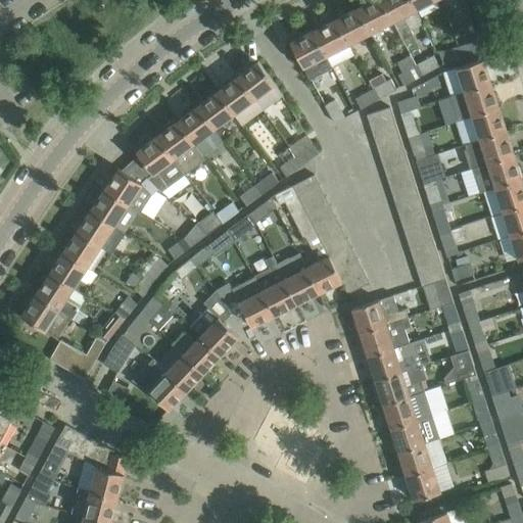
[(393,18),(383,0),(372,0),(358,7),(371,32),(393,20),(393,18)]
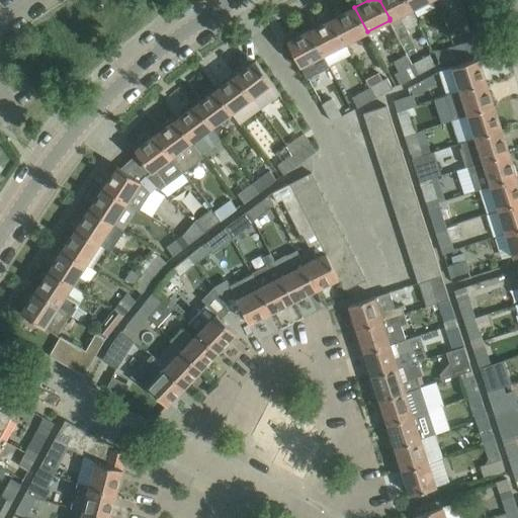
[(379,0),(390,18),(390,20),(401,39),(411,34),(400,15),(411,9),(406,0),(379,0)]
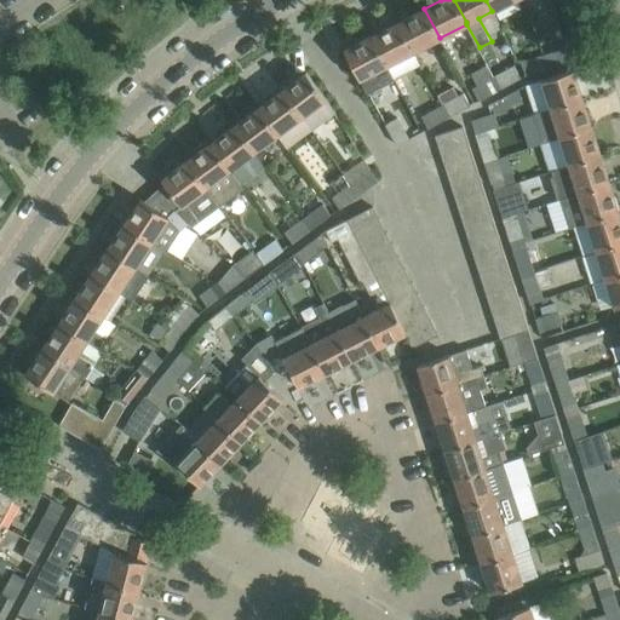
[(514,0),(486,0),(492,11),(514,0)]
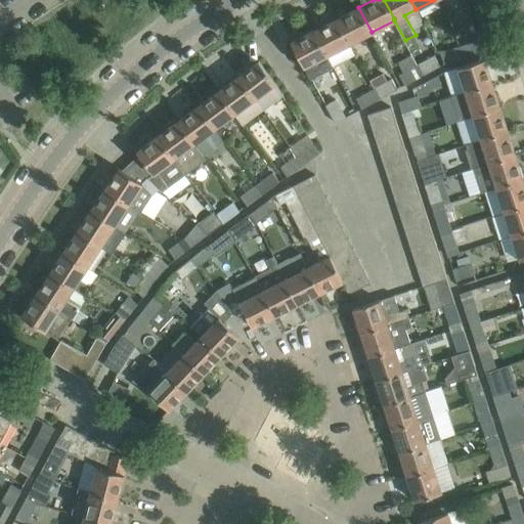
[(358,7),(336,18),(343,33),(349,43),(372,32),(358,7)]
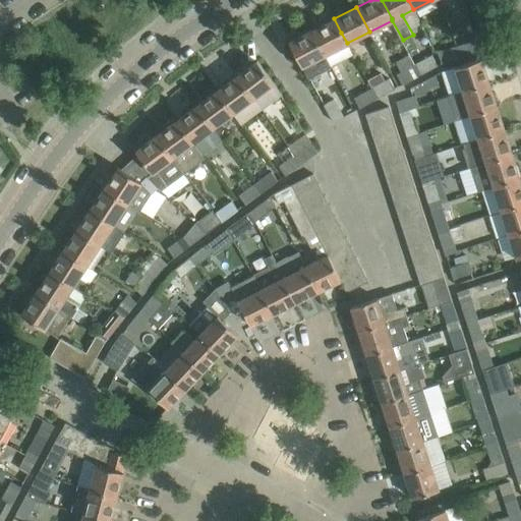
[(334,18),(311,31),(319,43),(325,54),(347,43),(341,33),(334,18)]
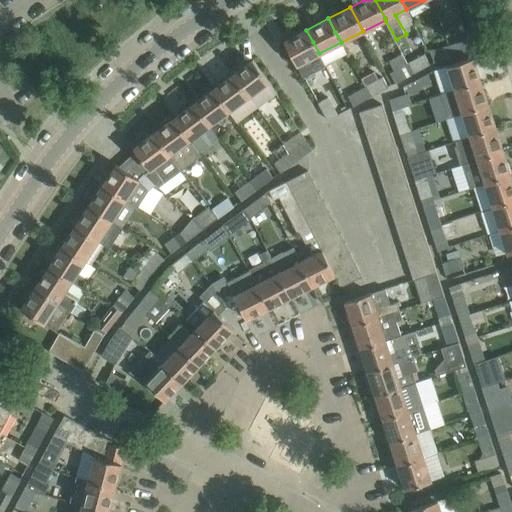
[(313,42),(306,30),(284,41),(303,77),(326,65),(319,53),(313,42)]
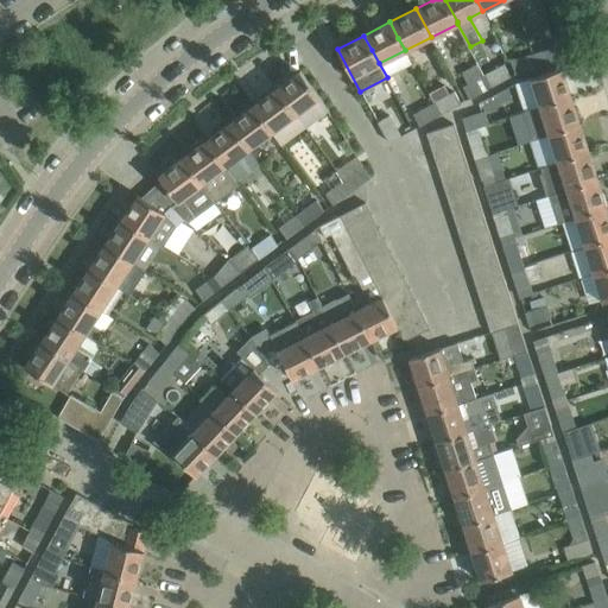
[(556,46),(549,48),(546,42),(538,44),(545,64),(561,59),(556,46)]
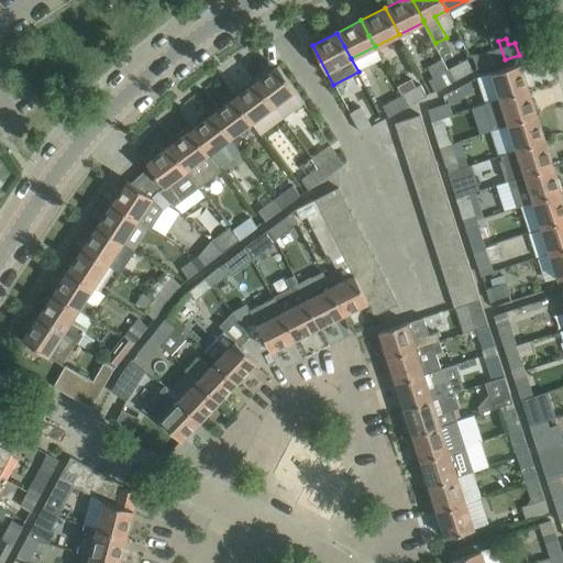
[(490,43),(493,50),(473,56),(476,68),(505,59),(498,41),(490,43)]
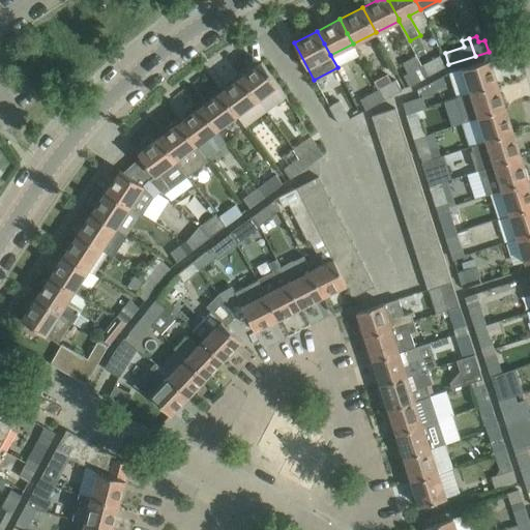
[(403,63),(408,72),(404,76),(409,86),(428,76),(422,65),(416,55),(403,63)]
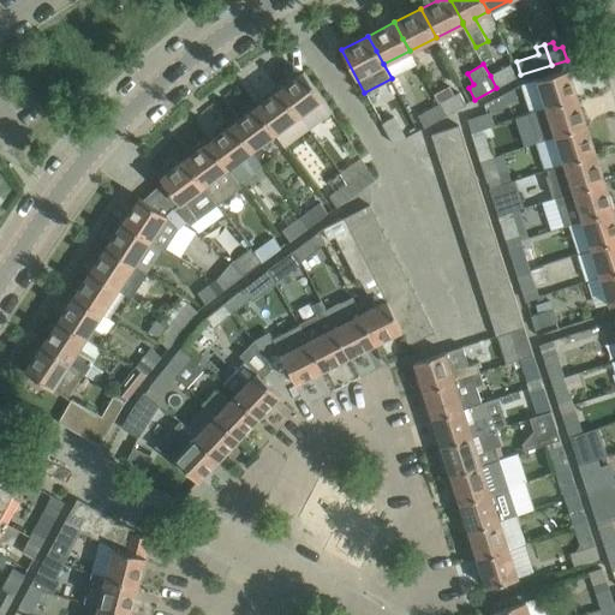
[(496,88),(517,77),(509,65),(490,76),(496,88)]
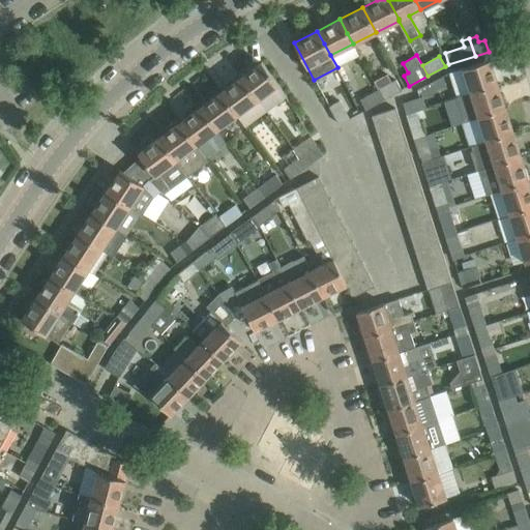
[(490,59),(464,68),(465,70),(454,74),(462,96),(498,85),(490,59)]
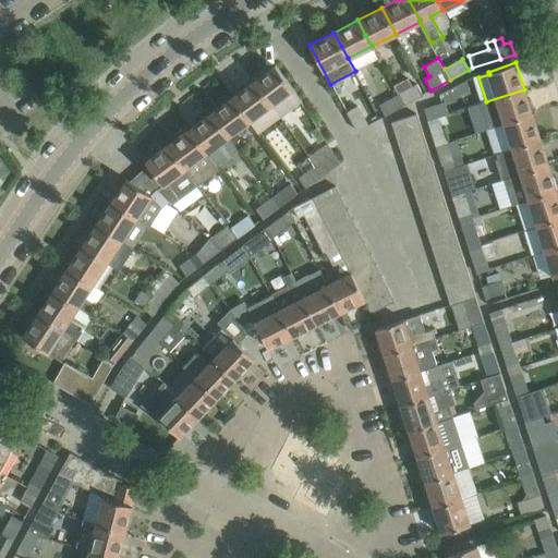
[(293,88),(276,65),(253,81),(271,105),(293,88)]
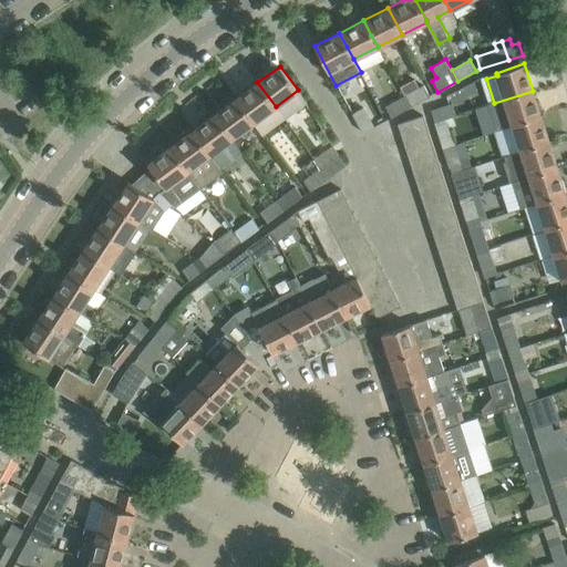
[(276,106),(257,82),(236,99),(254,123),(276,106)]
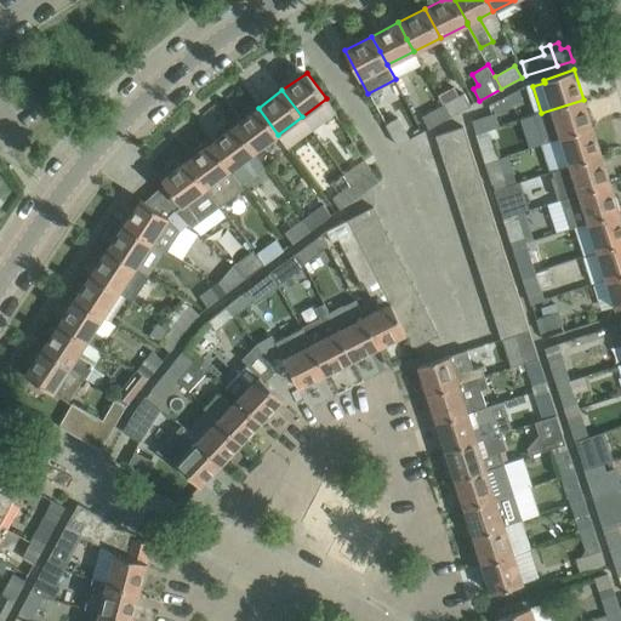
[(449,118),(471,106),(463,93),(443,104),(449,118)]
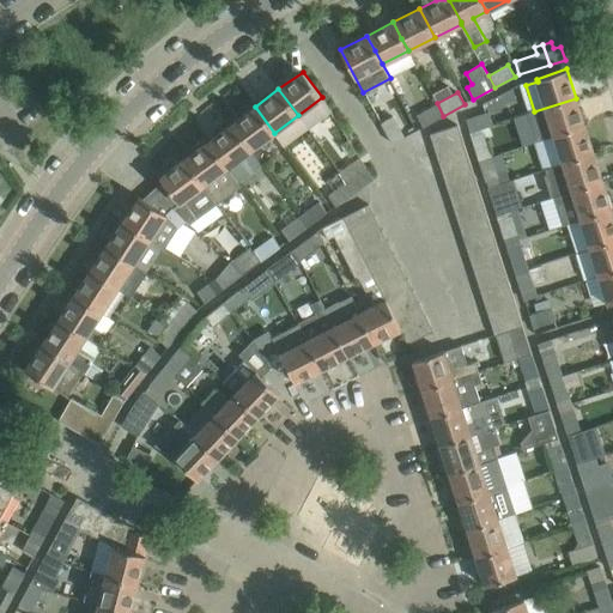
[(576,98),(534,111),(529,114),(533,127),(550,121),(554,135),(586,126),(576,98)]
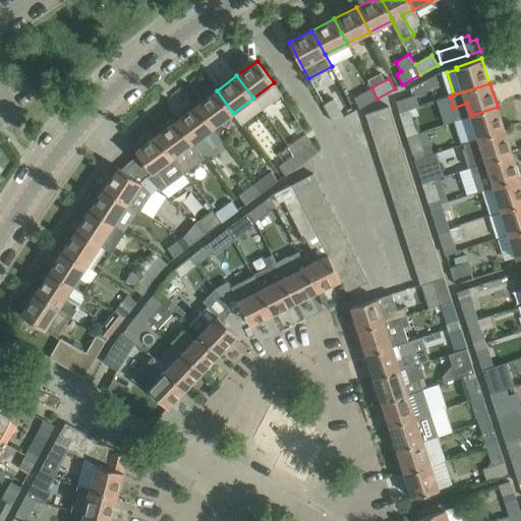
[(377,99),(371,88),(353,98),(360,108),(377,99)]
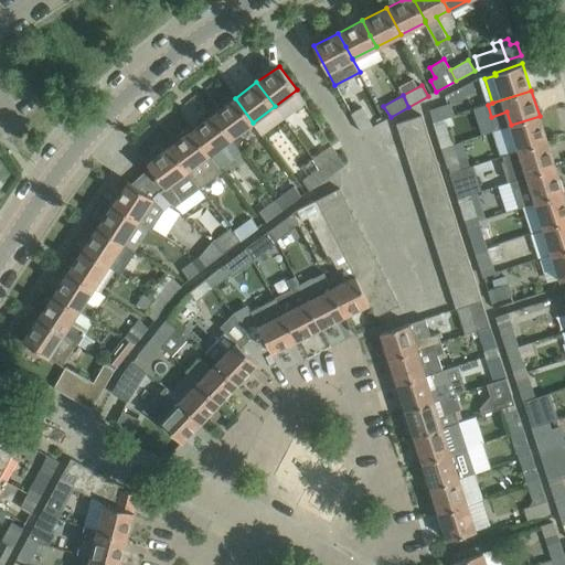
[(253,123),(235,98),(213,115),(231,139),(241,152),(251,146),(241,131),(253,123)]
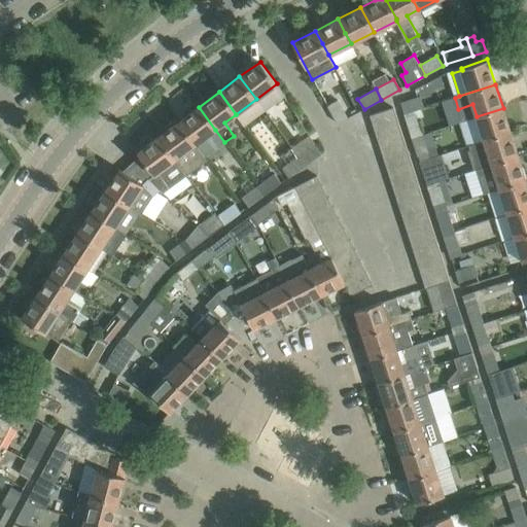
[(403,114),(423,108),(420,96),(400,102),(403,114)]
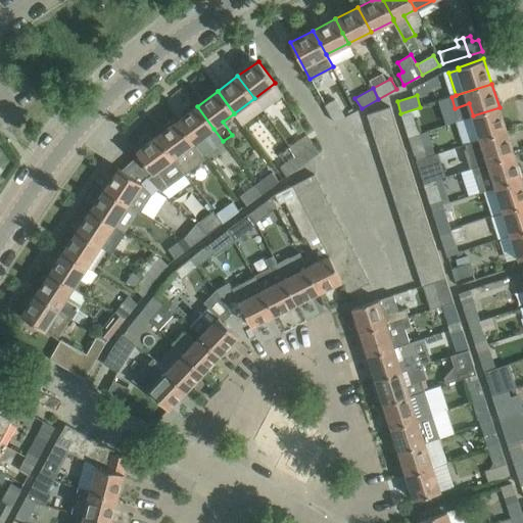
[(335,99),(325,104),(335,123),(344,117),(335,99)]
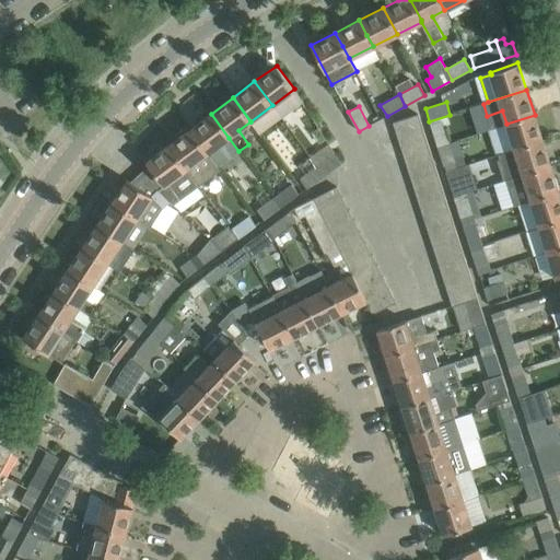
[(229,138),(211,114),(190,129),(208,153),(229,138)]
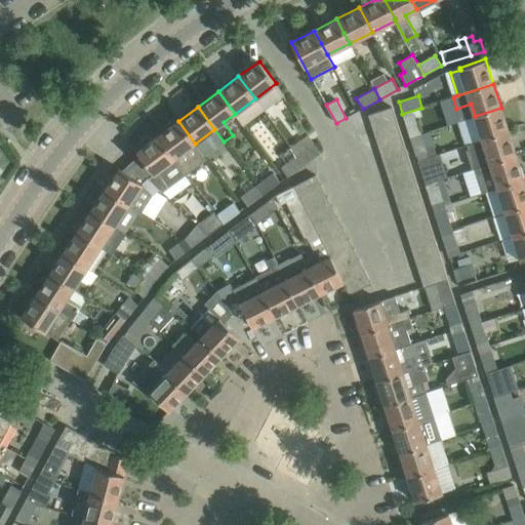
[(396,118),(393,107),(368,115),(372,126),(396,118)]
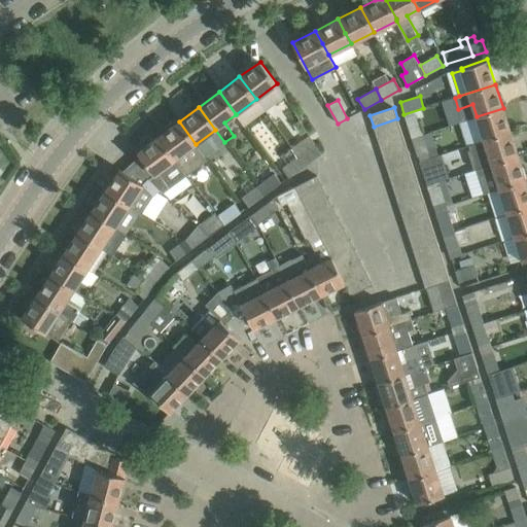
[(503,108),(477,116),(459,123),(466,146),(469,145),(469,146),(511,133),(503,108)]
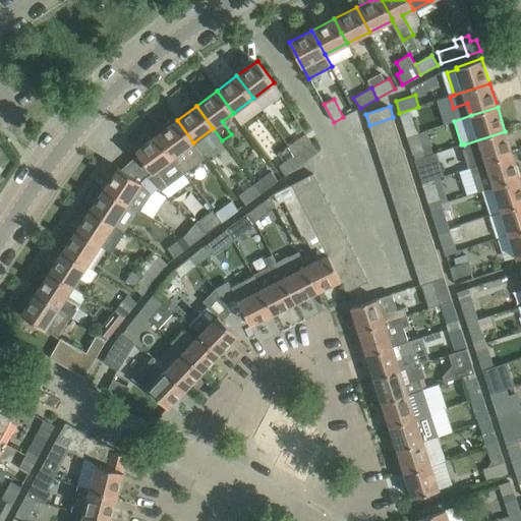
[(407,136),(418,133),(412,113),(401,116),(407,136)]
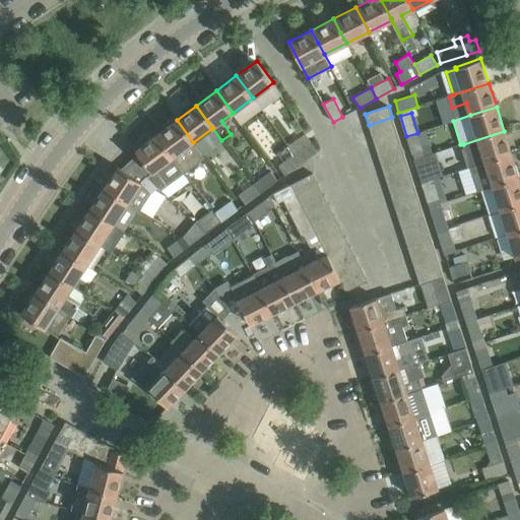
[(372,136),(396,129),(392,117),(369,125),(372,136)]
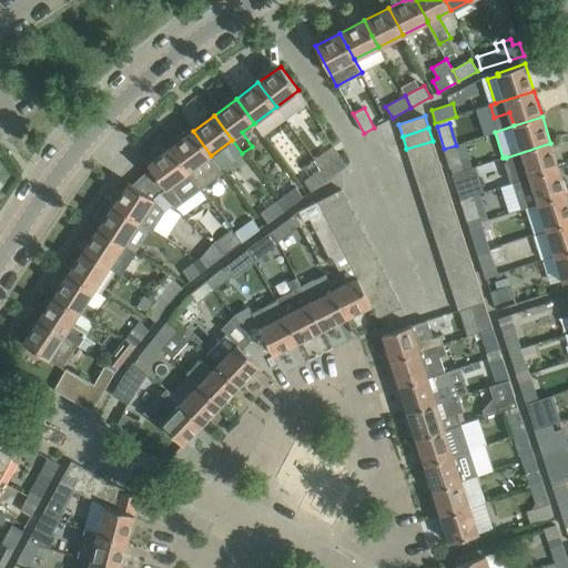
[(211,155),(193,131),(171,148),(201,189),(223,173),(211,155)]
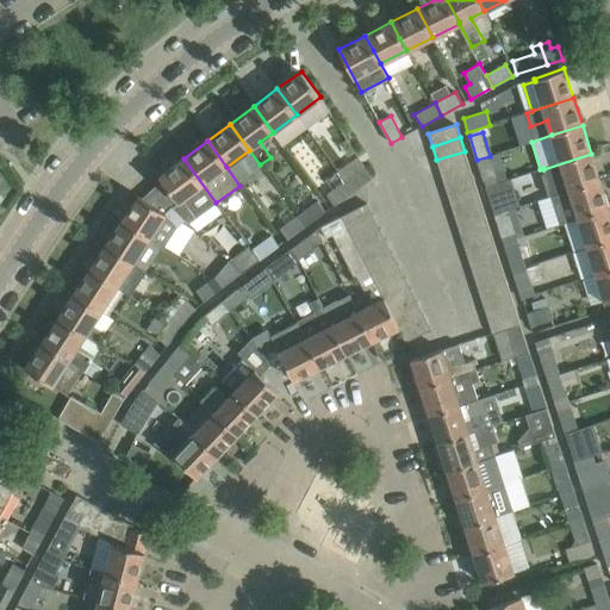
[(441,173),(468,165),(465,151),(436,160),(441,173)]
